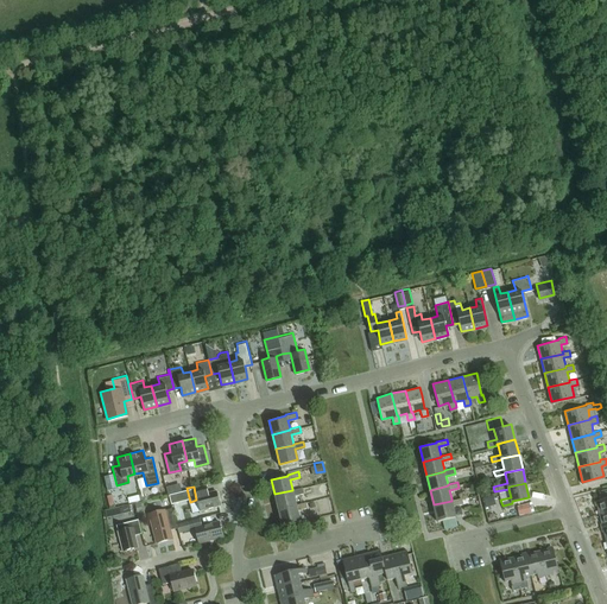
[(292,490),(274,494),(278,509),(296,504),(296,503),(293,494),(303,491),(302,487),(292,489),(292,490)]
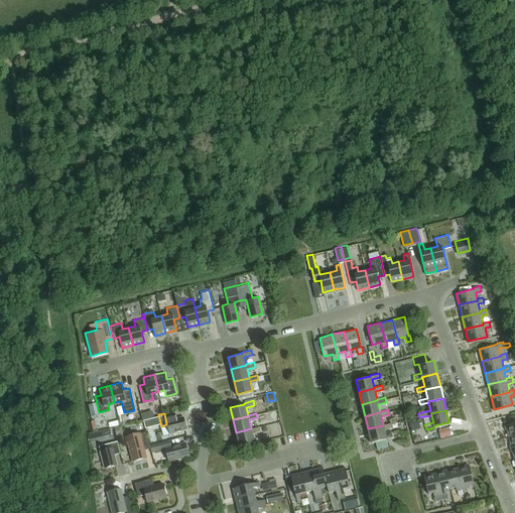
[(509,423),(505,424),(508,435),(514,433),(514,413),(508,416),(509,423)]
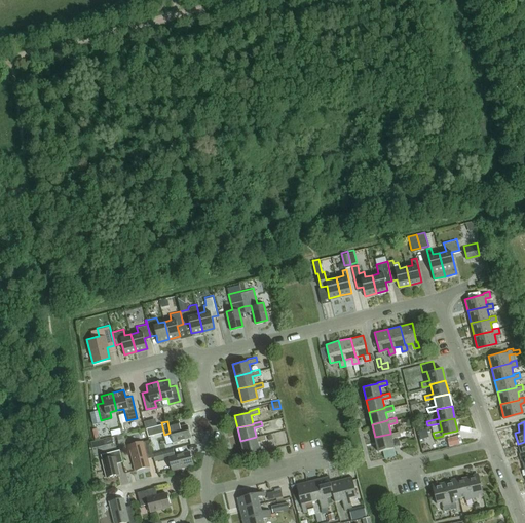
[(149,425),(151,434),(163,431),(161,422),(149,425)]
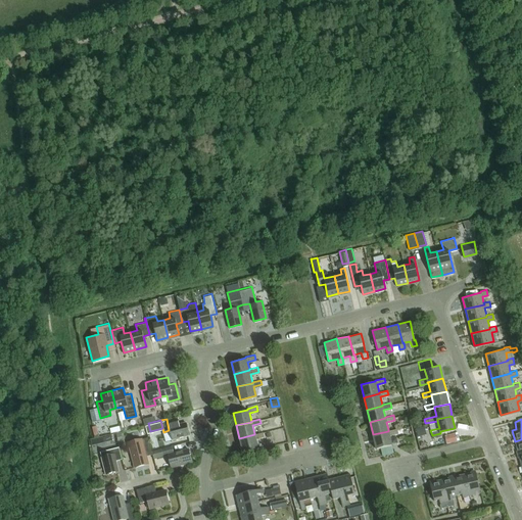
[(171,438),(189,434),(186,421),(168,425),(169,430),(171,438)]
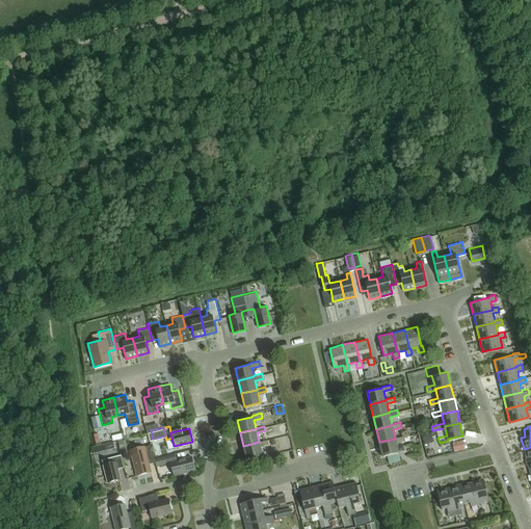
[(98,441),(106,439),(105,429),(96,430),(98,441)]
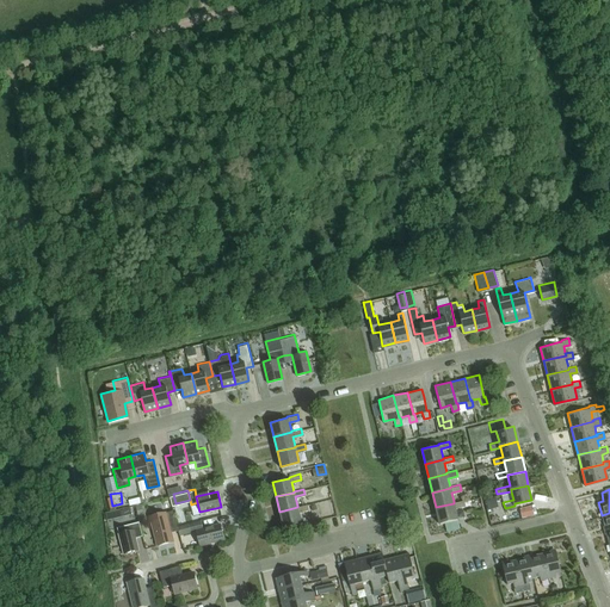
[(494,496),(484,499),(486,508),(497,506),(494,496)]
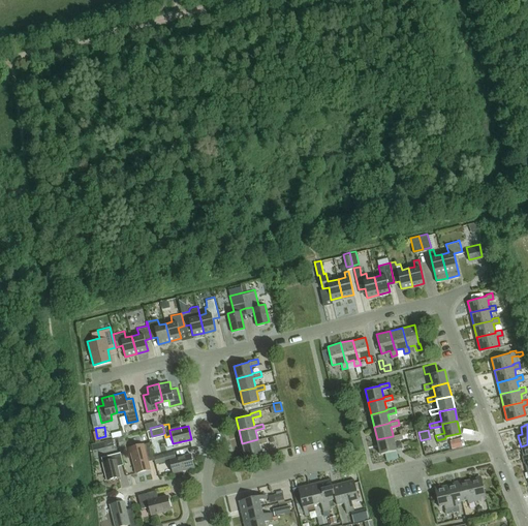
[(393,436),(377,439),(380,453),(382,452),(383,458),(395,455),(394,450),(396,449),(394,439),(402,437),(401,432),(393,434),(393,436)]
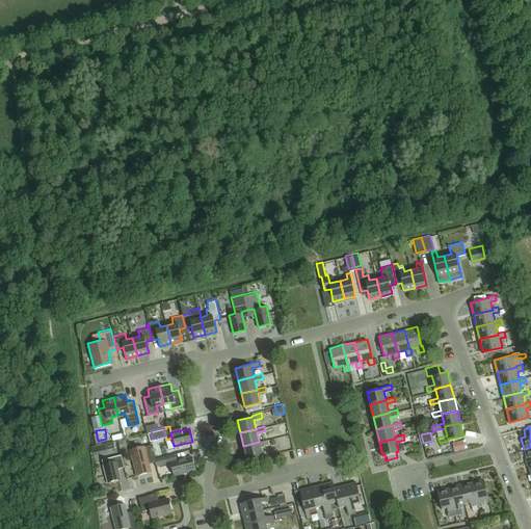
[(259,442),(243,446),(246,458),(262,455),(260,445),(268,443),(267,439),(259,441),(259,442)]
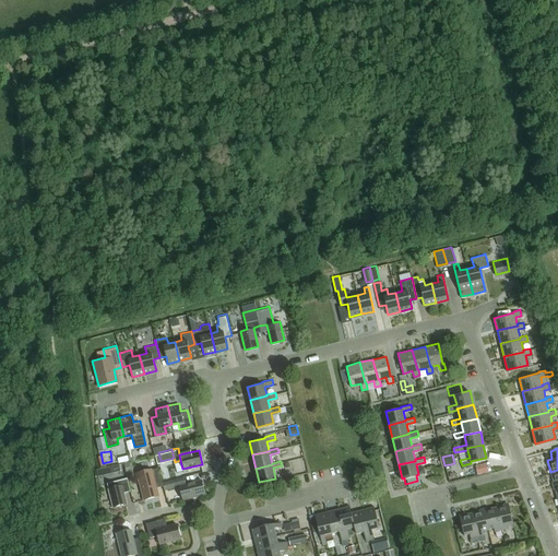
[(151,468),(137,471),(138,476),(143,498),(158,495),(156,486),(155,482),(162,480),(157,466),(151,468)]
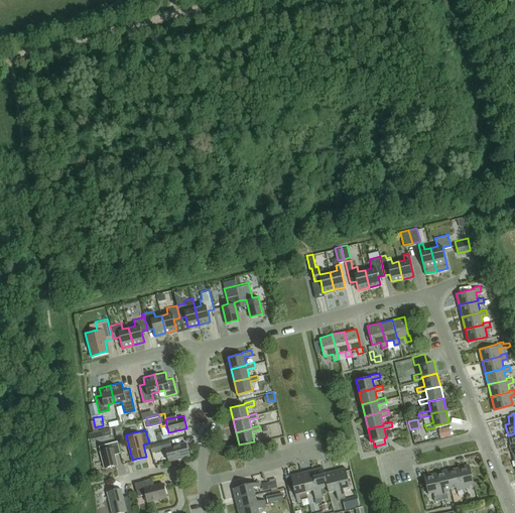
[(169,438),(163,440),(165,446),(168,460),(188,455),(185,441),(170,444),(169,438)]
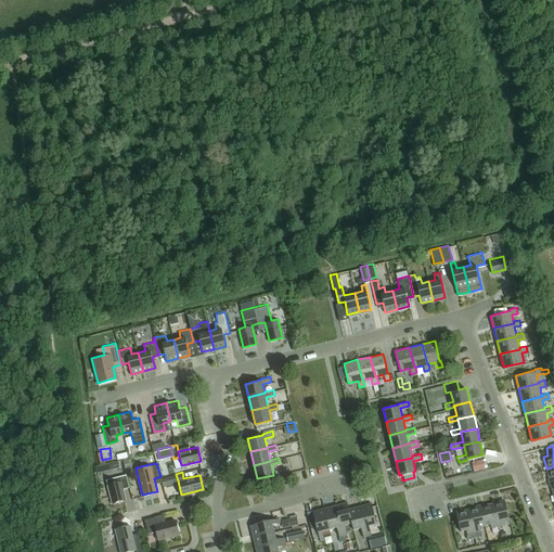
[(123,487),(129,486),(126,473),(105,478),(112,502),(125,499),(123,487)]
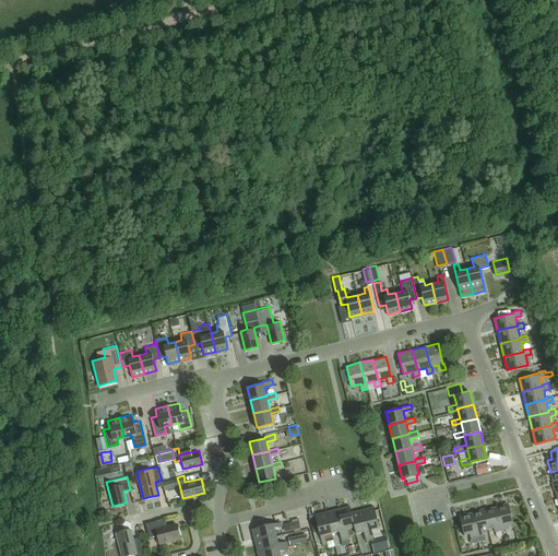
[(171,478),(162,481),(162,484),(163,484),(164,488),(174,486),(171,478)]
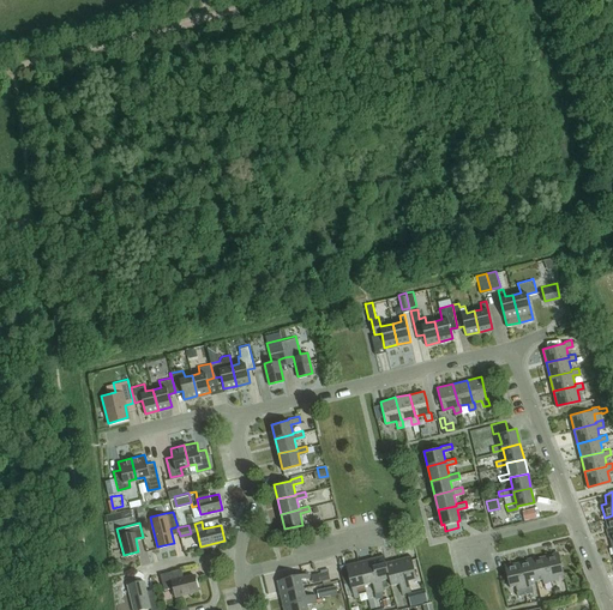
[(545,555),(551,579),(558,578),(557,574),(563,573),(558,551),(545,555)]
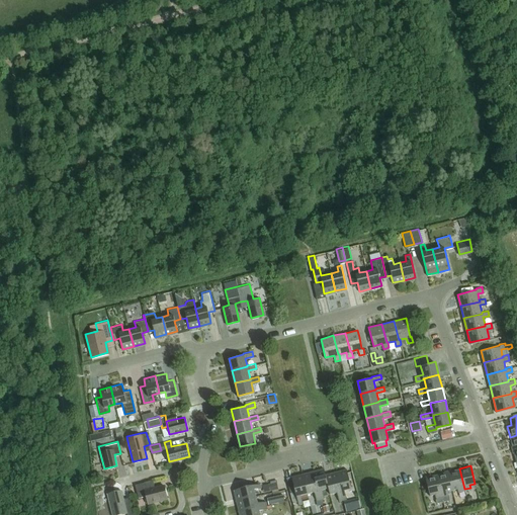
[(323,466),(312,468),(319,498),(323,497),(321,489),(328,487),(324,473),(325,473),(323,466)]
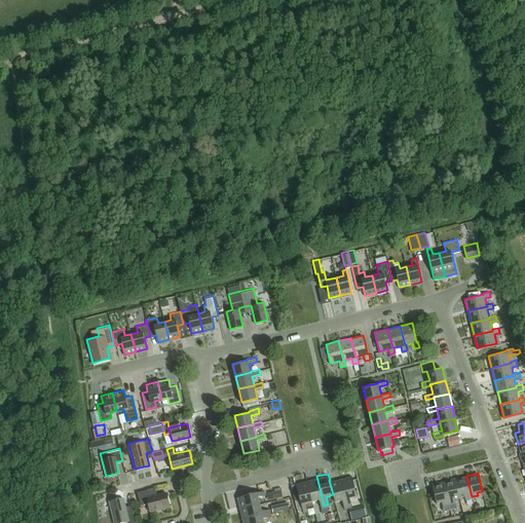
[(351,474),(340,477),(347,506),(351,506),(349,496),(357,495),(351,474)]
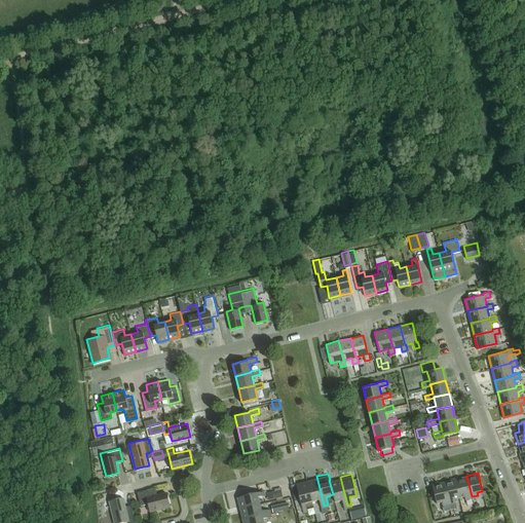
[(316,476),(306,479),(311,499),(319,498),(321,507),(324,506),(316,476)]
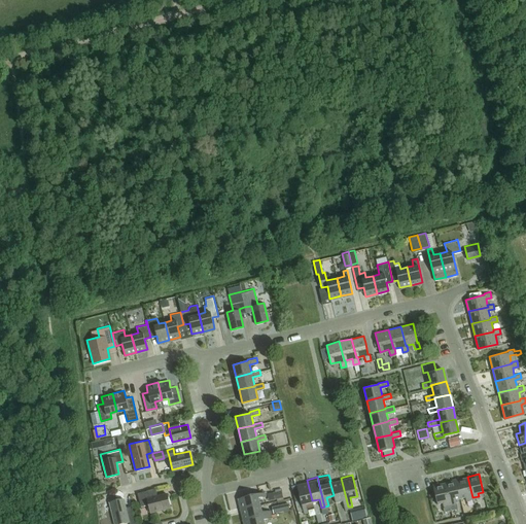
[(474,501),(472,497),(467,477),(456,479),(460,497),(465,496),(466,503),(474,501)]
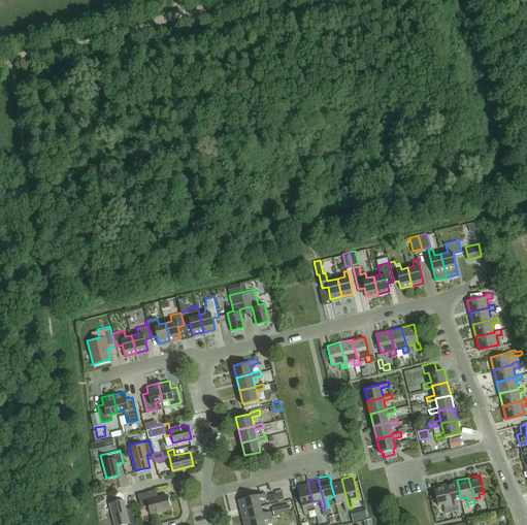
[(331,482),(330,482),(334,496),(335,502),(342,500),(344,509),(349,507),(341,479),(331,482)]
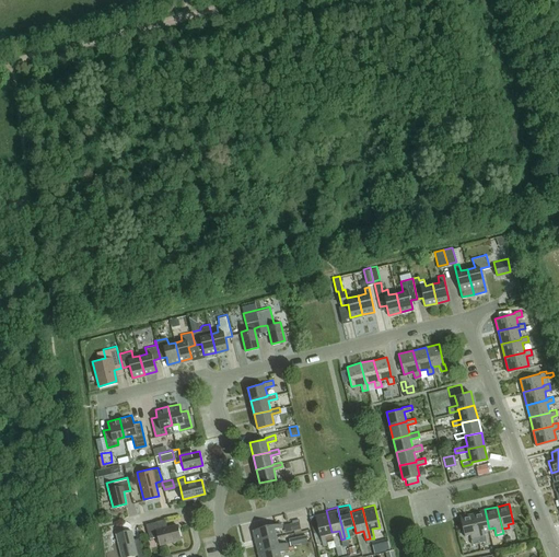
[(485,509),(473,512),(479,541),(486,538),(484,530),(489,529),(485,509)]
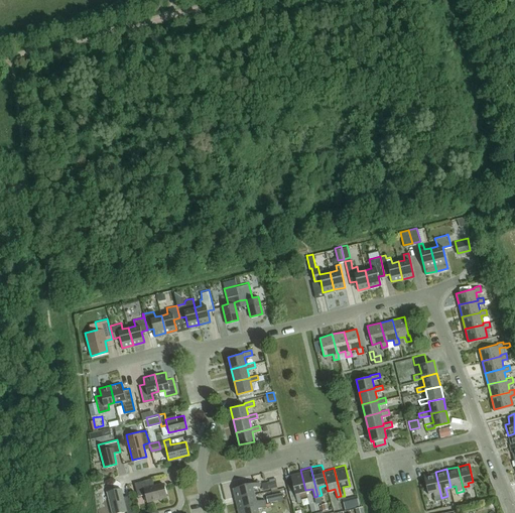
[(298,492),(305,490),(300,470),(289,473),(293,488),(288,489),(291,499),(295,498),(296,501),(300,500),(298,492)]
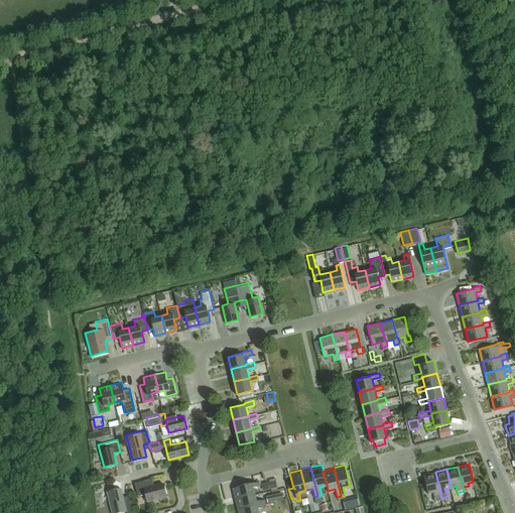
[(435,472),(423,475),(427,492),(432,491),(434,499),(441,498),(435,472)]
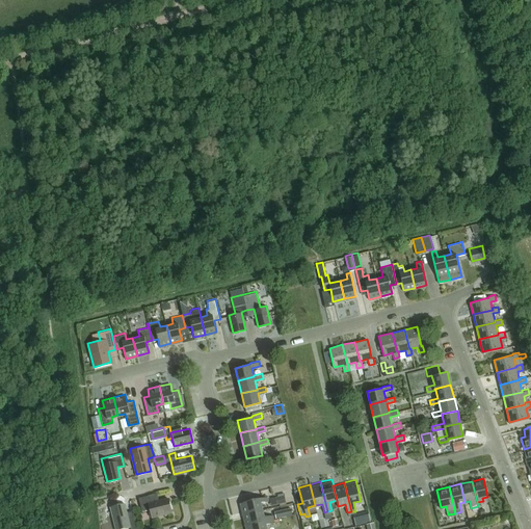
[(152,516),(171,511),(167,497),(158,500),(156,492),(138,497),(141,509),(150,508),(152,516)]
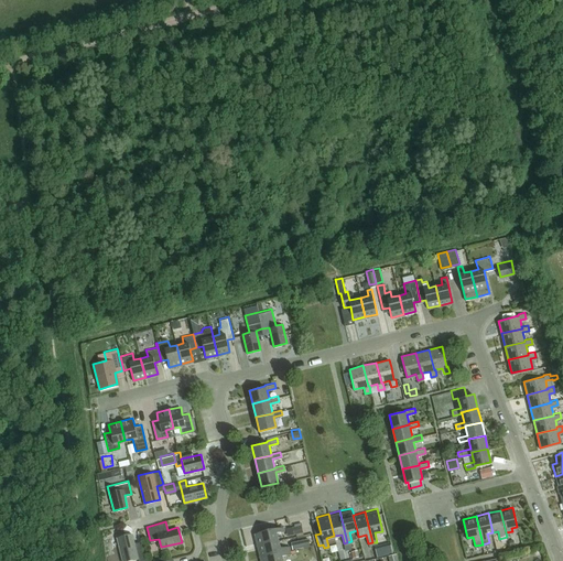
[(301,533),(299,524),(291,526),(293,533),(294,533),(294,535),(301,533)]
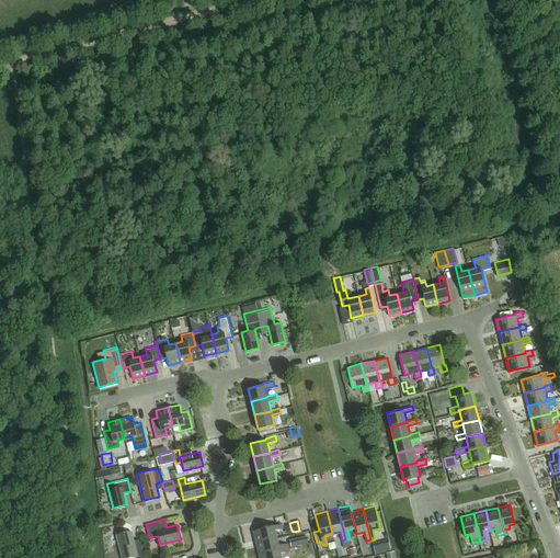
[(283,522),(251,530),(254,542),(276,536),(274,528),(283,526),(283,522)]
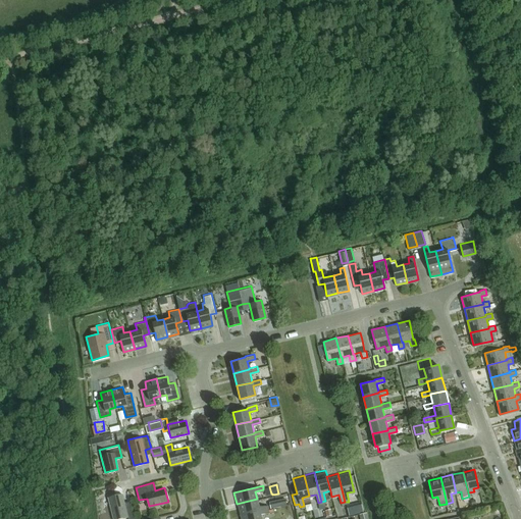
[(121,492),(108,497),(113,518),(127,516),(127,518),(135,518),(129,500),(123,502),(121,492)]
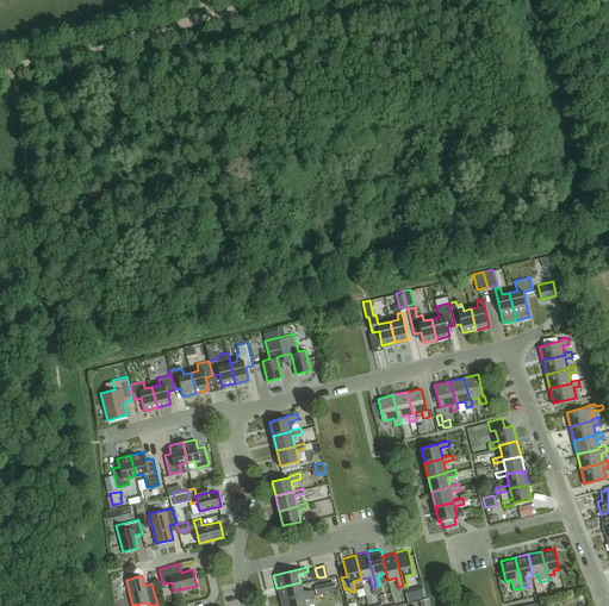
[(315,592),(334,588),(333,580),(314,585),(315,592)]
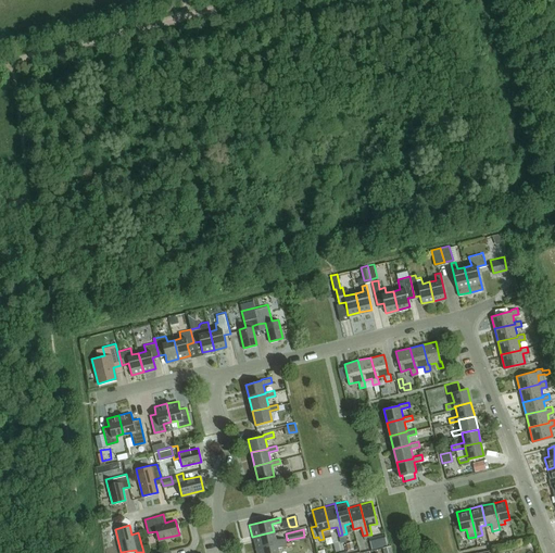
[(274,531),(252,537),(254,548),(286,541),(285,537),(276,539),(274,531)]
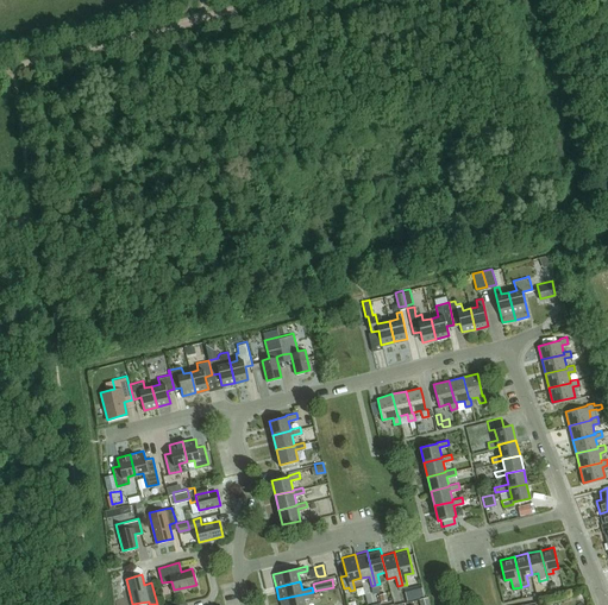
[(313,592),(279,599),(280,604),(305,604),(304,598),(314,596),(313,592)]
